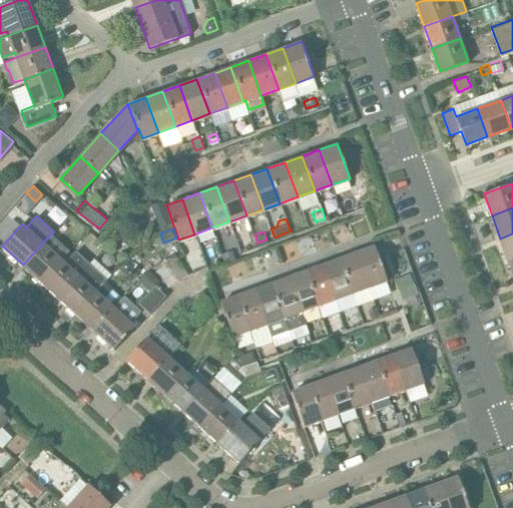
[(40,281),(68,248),(69,248),(52,232),(23,265),(40,281)]
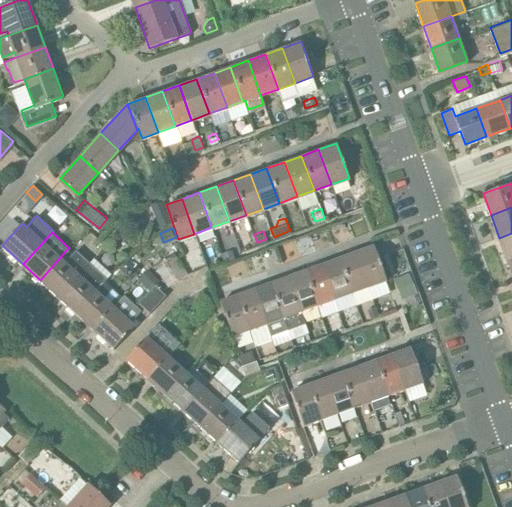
[(511,233),(499,238),(507,260),(511,257),(511,233)]
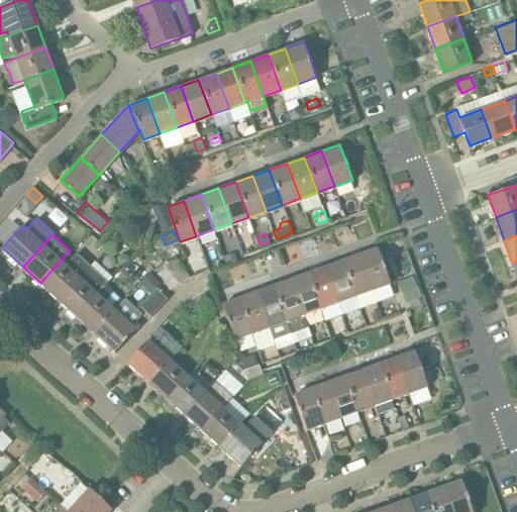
[(359,253),(372,288),(390,282),(378,246),(359,253)]
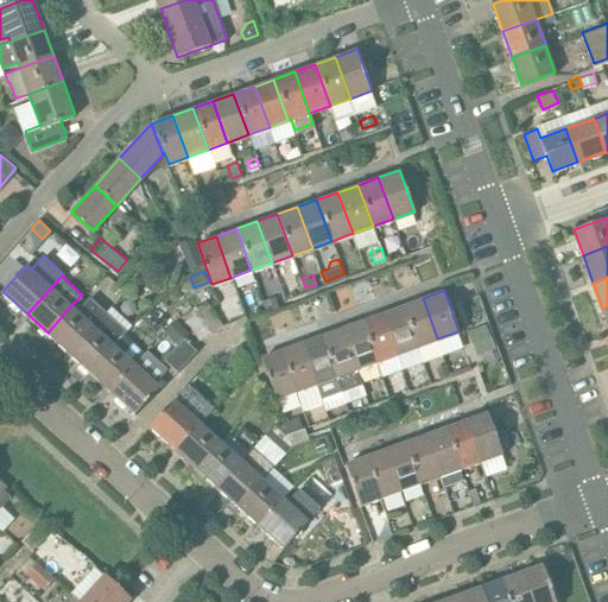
[(274,293),(263,298),(266,309),(278,304),(274,293)]
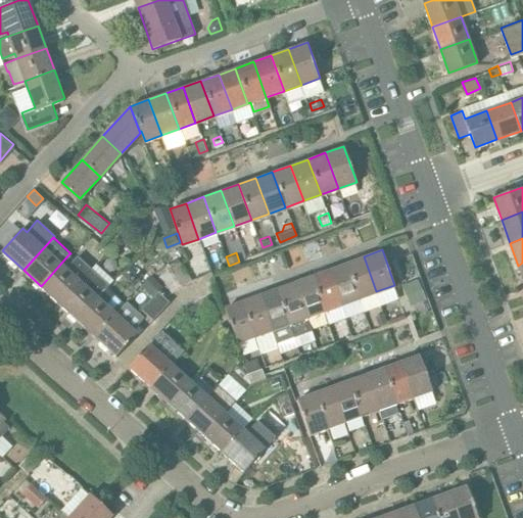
[(59,302),(92,268),(77,253),(74,257),(69,253),(41,286),(59,302)]
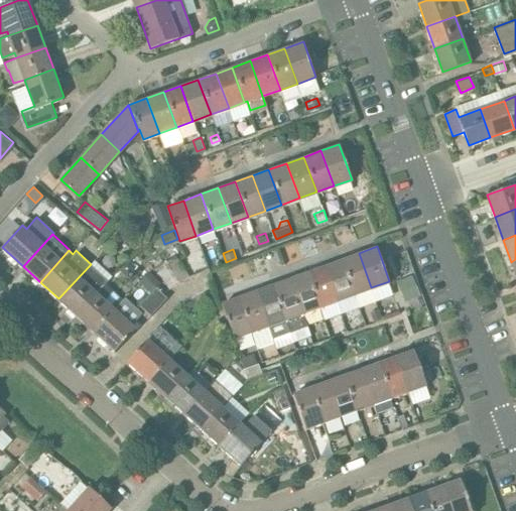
[(169,262),(177,256),(174,251),(154,264),(158,269),(169,262)]
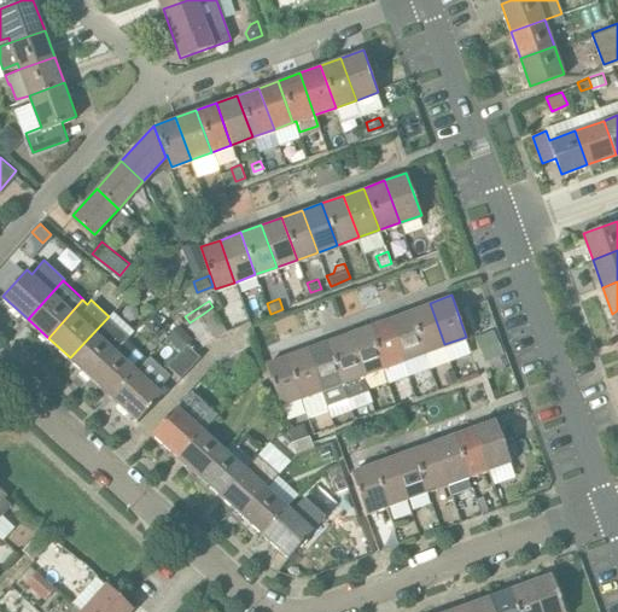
[(409,310),(424,353),(444,344),(430,303),(409,310)]
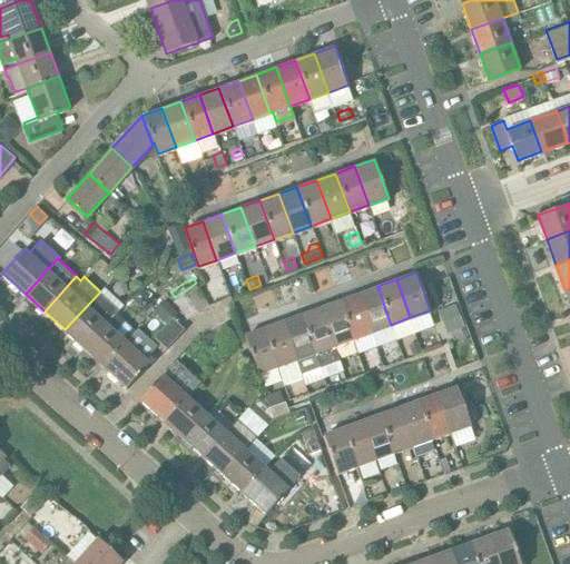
[(196,283),(187,289),(198,308),(209,302),(196,283)]
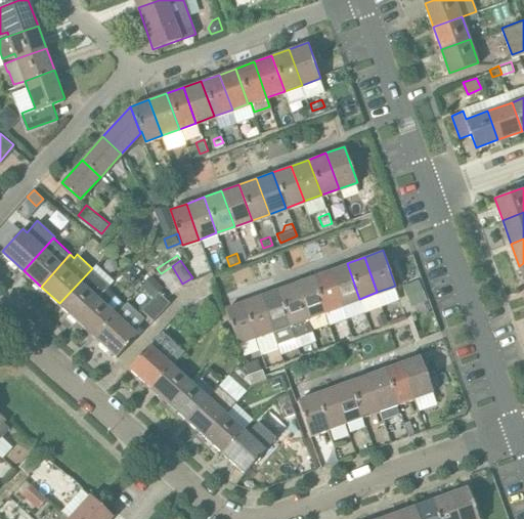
[(330,269),(342,305),(359,299),(347,263),(330,269)]
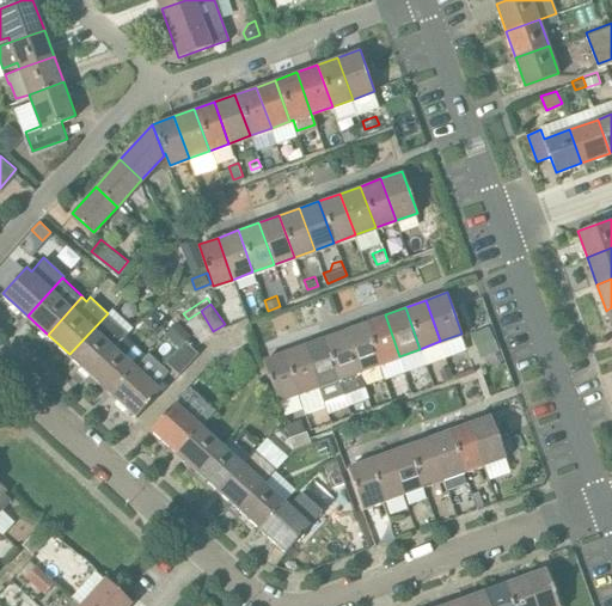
[(213,331),(201,311),(188,319),(201,340),(213,331)]
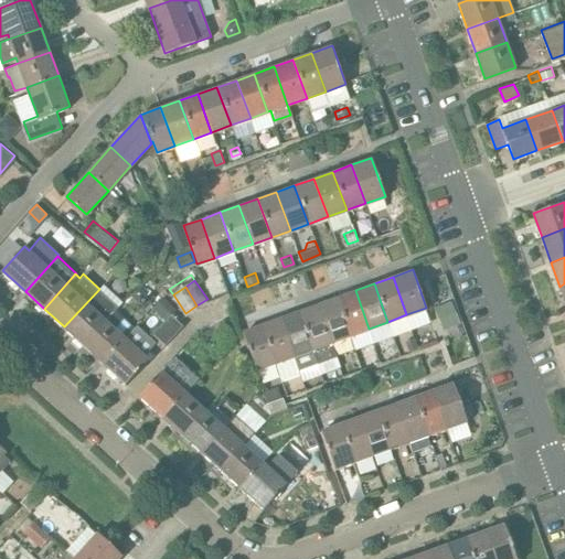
[(84,345),(106,320),(118,305),(99,289),(64,326),(84,345)]
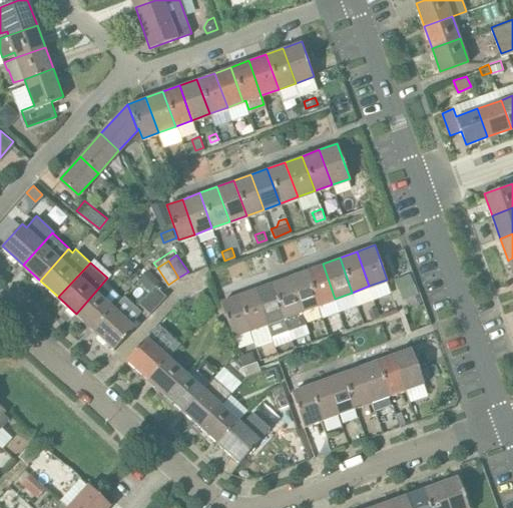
[(306,271),(317,305),(335,299),(323,264),(306,271)]
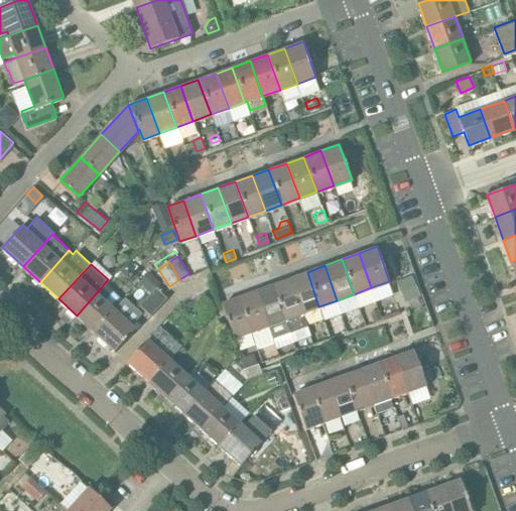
[(160,279),(148,268),(139,278),(150,289),(160,279)]
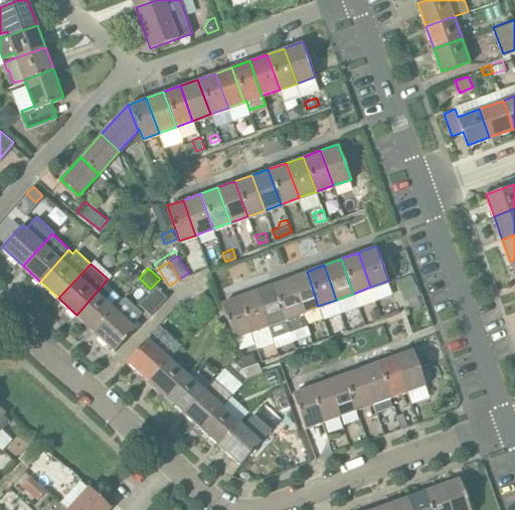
[(290,278),(302,312),(318,306),(307,272),(290,278)]
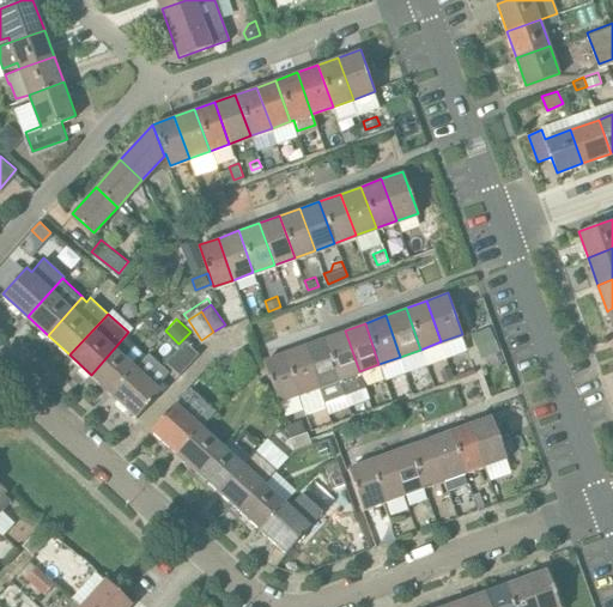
[(480,354),(499,347),(490,325),(472,332),(480,354)]
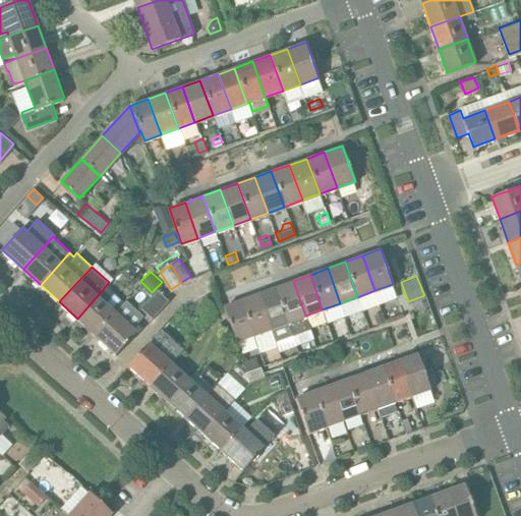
[(275,287),(292,333),(309,327),(305,316),(293,281),(275,287)]
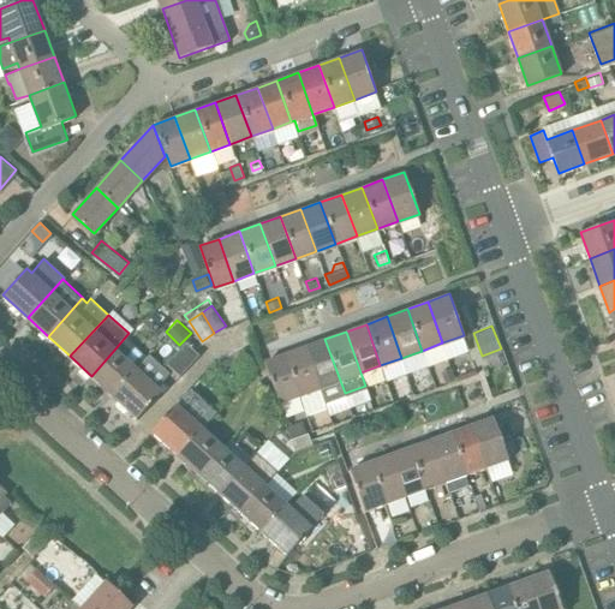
[(305,346),(321,387),(324,400),(345,393),(324,339),(305,346)]
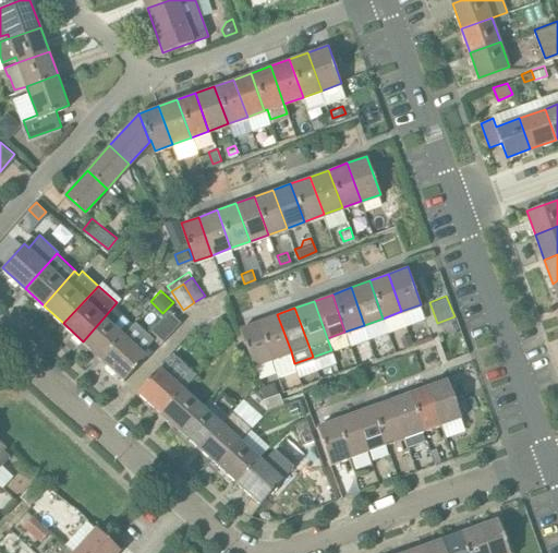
[(162,339),(181,321),(169,309),(150,328),(162,339)]
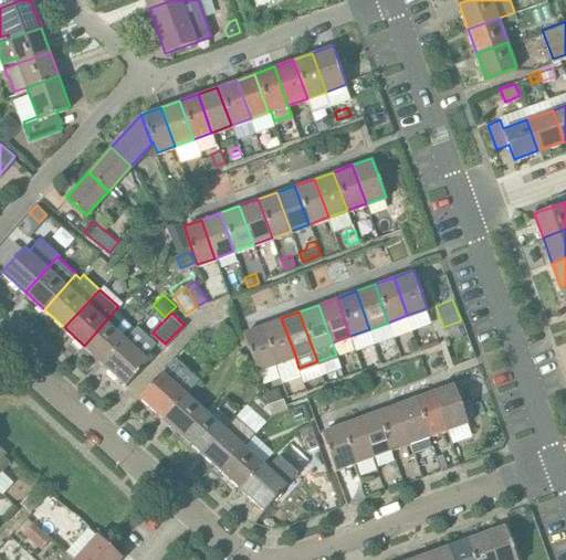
[(224,342),(236,336),(224,318),(213,325),(224,342)]
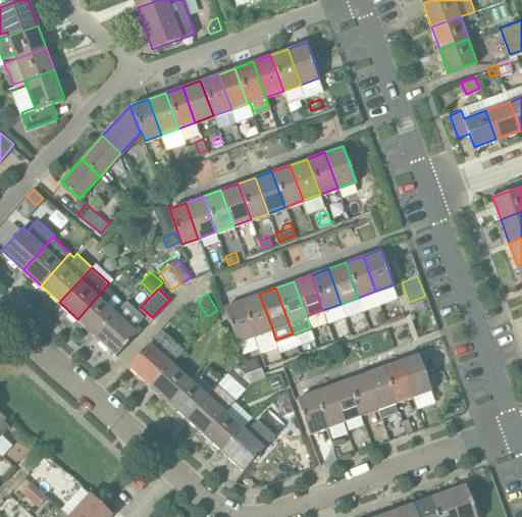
[(241,300),(254,335),(272,328),(259,294),(241,300)]
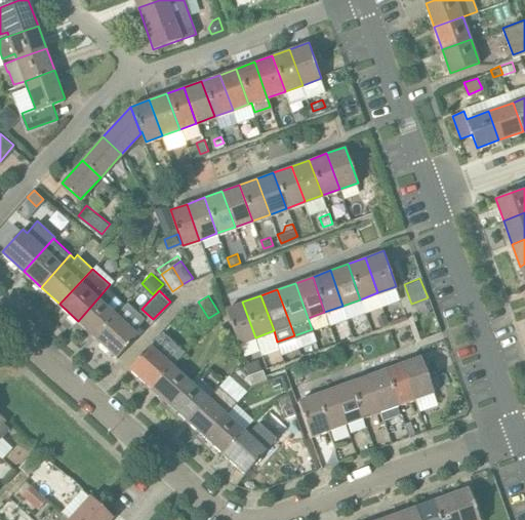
[(95,336),(116,314),(98,297),(78,321),(95,336)]
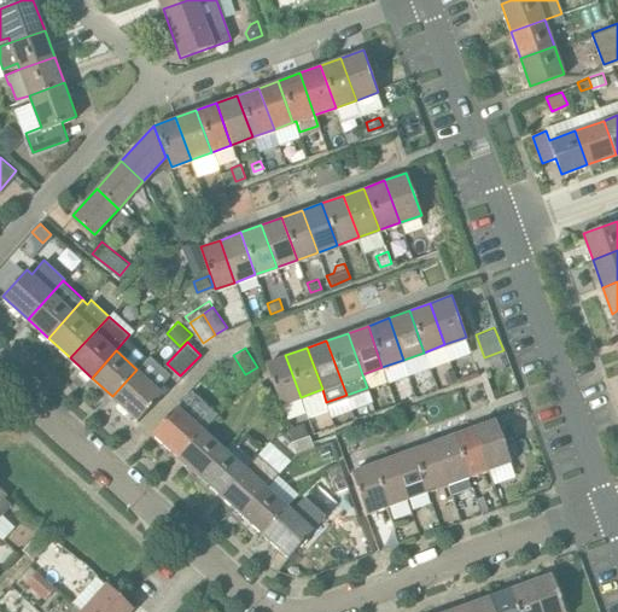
[(162,386),(174,376),(155,355),(144,366),(162,386)]
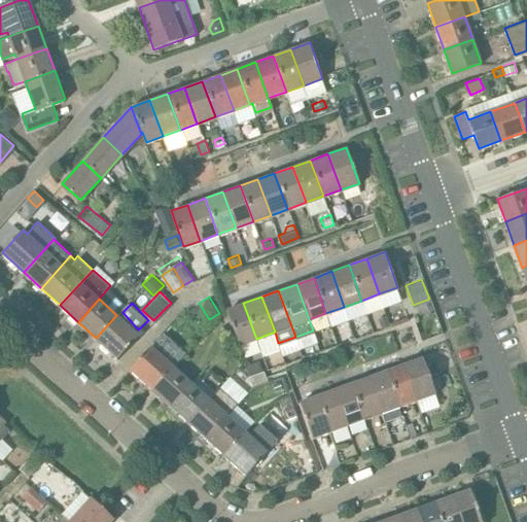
[(256,339),(243,303),(226,309),(239,345),(256,339)]
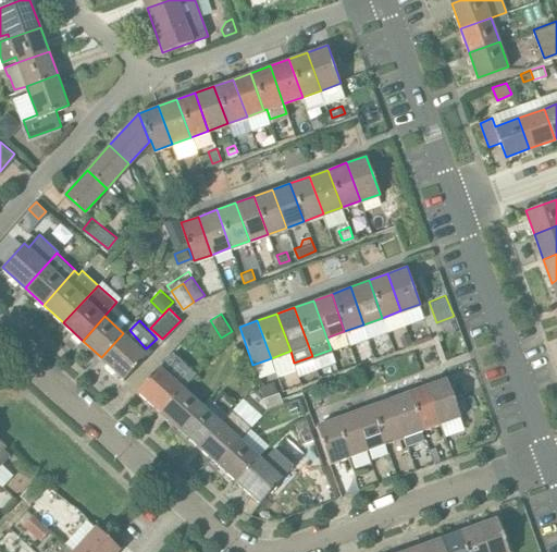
[(410,340),(407,331),(399,333),(403,343),(410,340)]
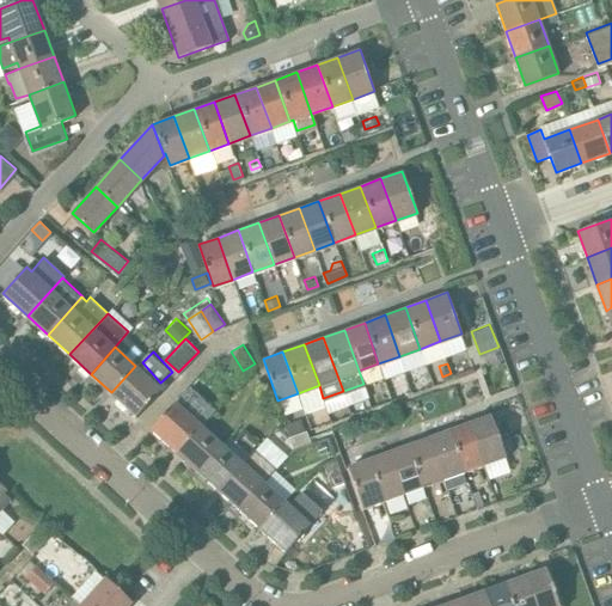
[(135,366),(111,392),(136,415),(160,389),(135,366)]
